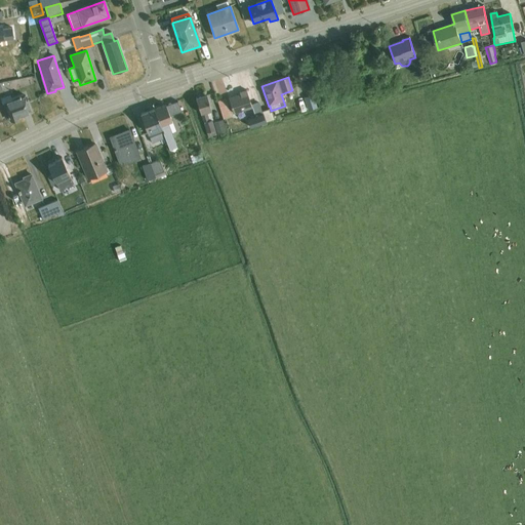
[(252,109),(251,107),(246,91),(240,93),(240,95),(229,99),(234,115),(252,109)]
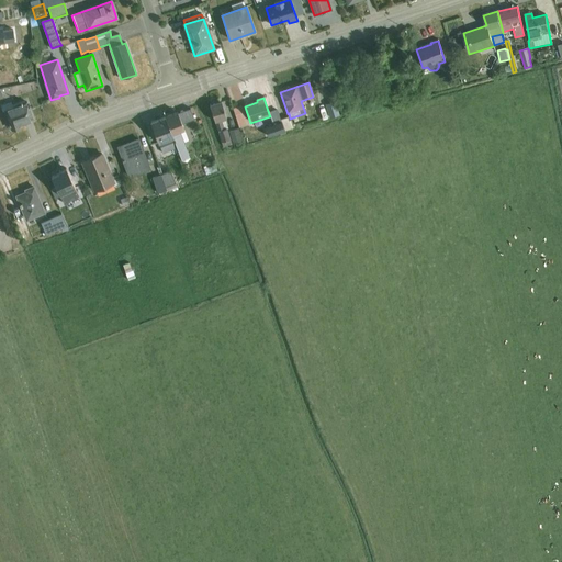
[(11,102),(0,105),(2,112),(3,112),(9,126),(10,126),(11,130),(20,127),(20,125),(33,120),(27,102),(24,104),(24,102),(12,107),(11,102)]
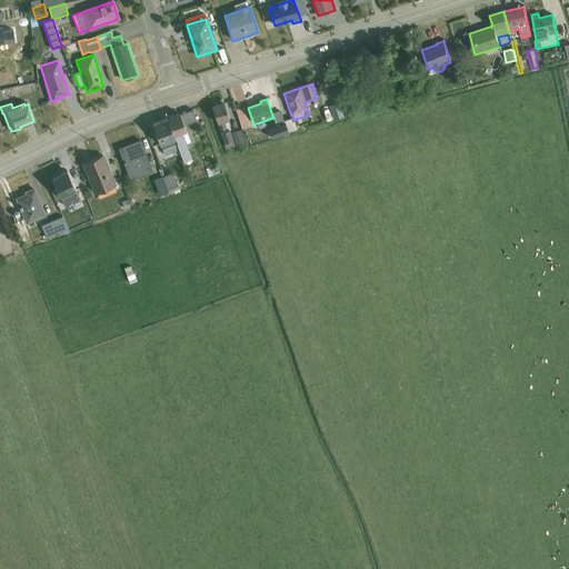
[(225,103),(212,108),(226,150),(235,147),(230,131),(231,131),(228,121),(229,120),(225,103)]
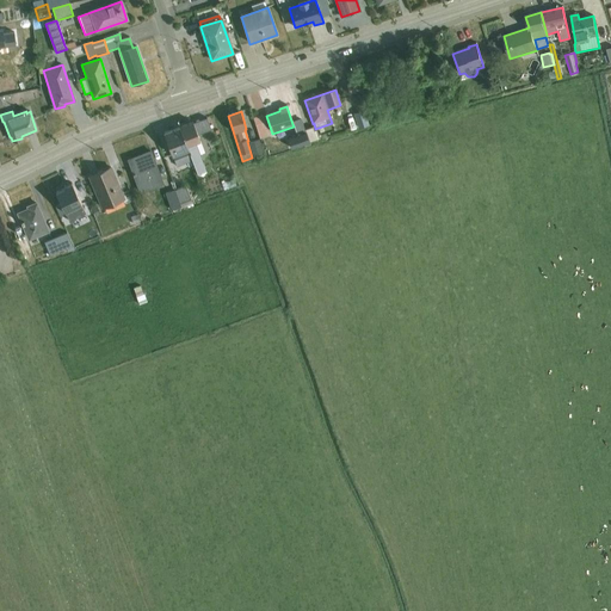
[(364,111),(345,117),(351,134),(360,130),(360,129),(369,127),(364,111)]
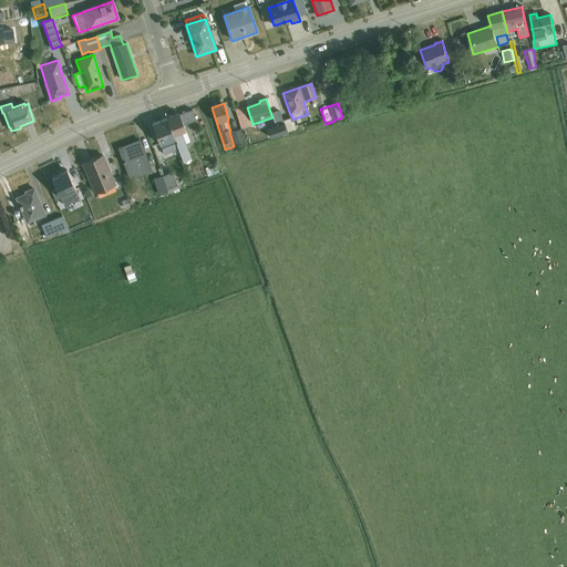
[(244,107),(235,110),(241,130),(249,127),(248,122),(244,107)]
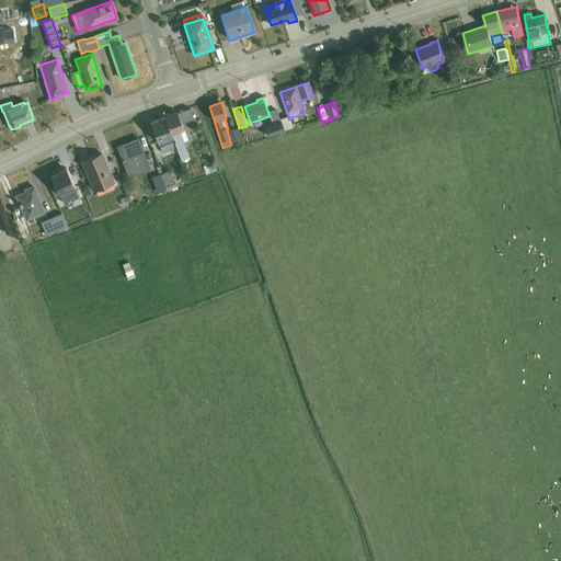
[(268,114),(270,116),(273,125),(281,122),(281,121),(277,111),(268,114)]
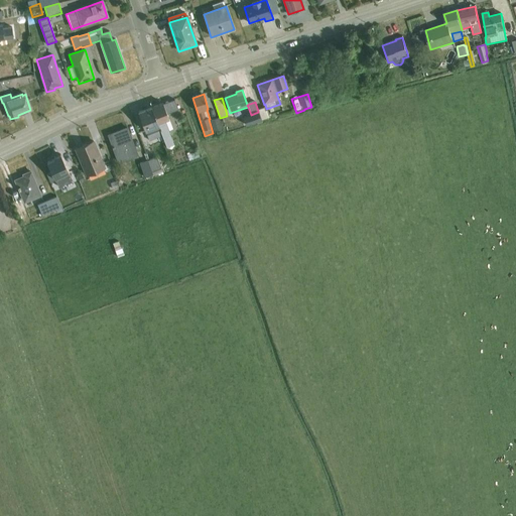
[(151,108),(162,136),(166,148),(174,145),(169,131),(172,129),(163,104),(151,108)]
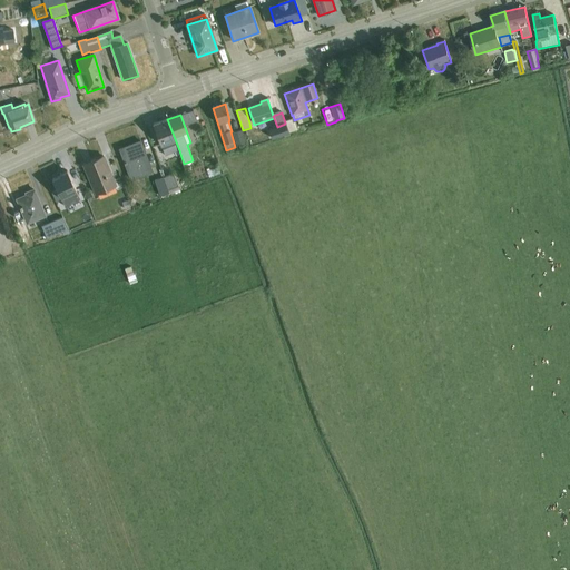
[(179,150),(167,119),(154,125),(165,156),(179,150)]
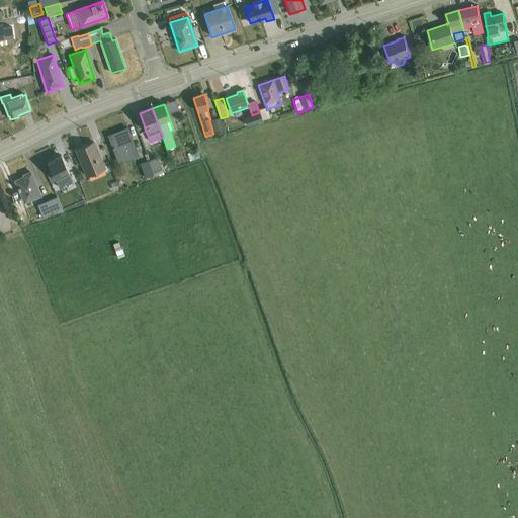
[(259,112),(262,121),(263,123),(266,122),(266,123),(270,122),(270,121),(272,120),(268,110),(266,111),(265,108),(259,111),(259,112)]
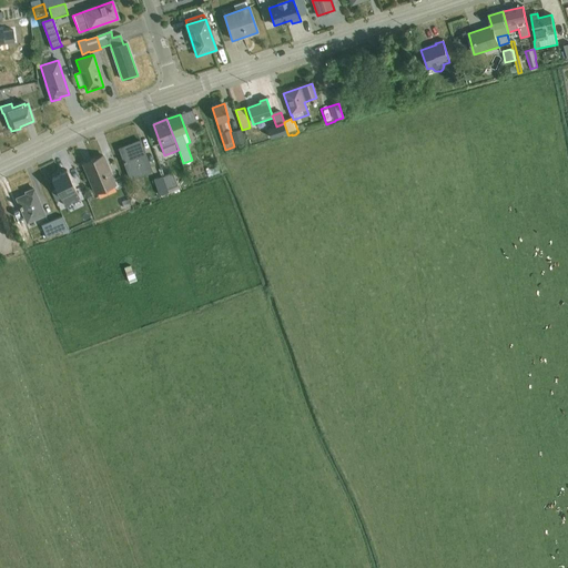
[(284,123),(276,127),(267,130),(271,139),(287,133),(284,123)]
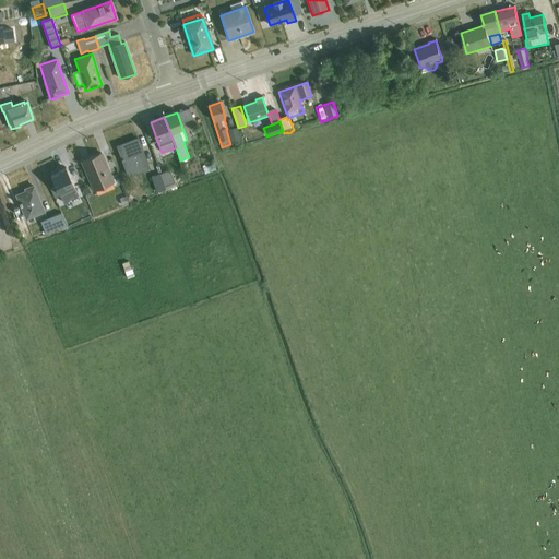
[(237,129),(228,132),(233,145),(241,142),(237,129)]
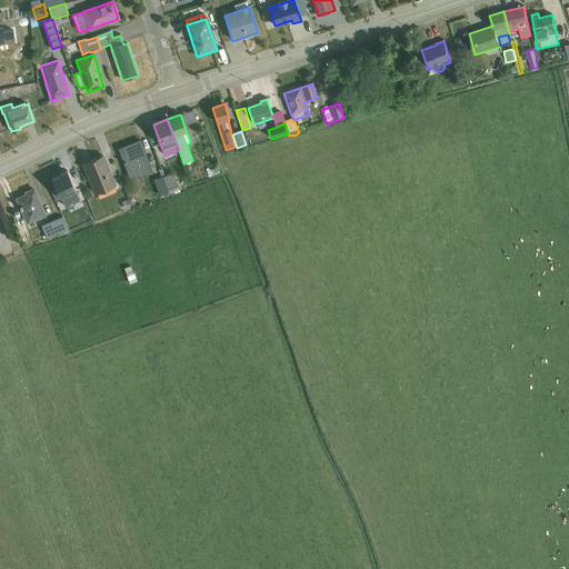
[(121,152),(120,149),(120,150),(130,180),(151,172),(140,142),(132,145),(133,148),(121,152)]
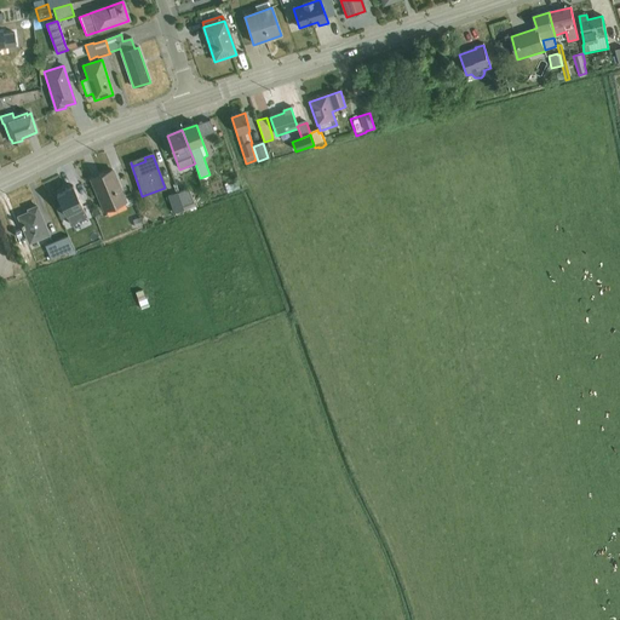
[(113,171),(91,179),(104,212),(107,212),(109,217),(127,210),(125,204),(126,204),(113,171)]
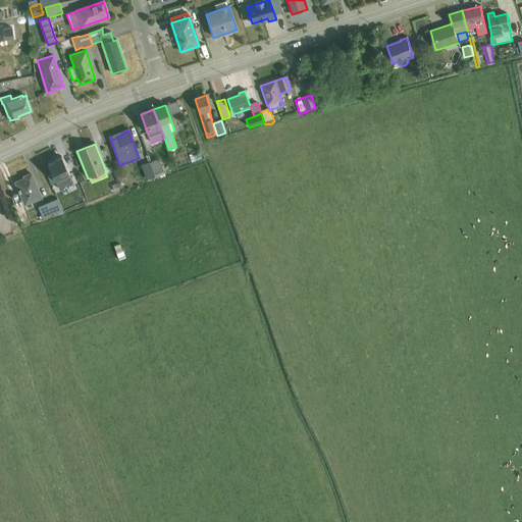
[(183,147),(173,151),(175,155),(174,155),(177,160),(187,156),(183,147)]
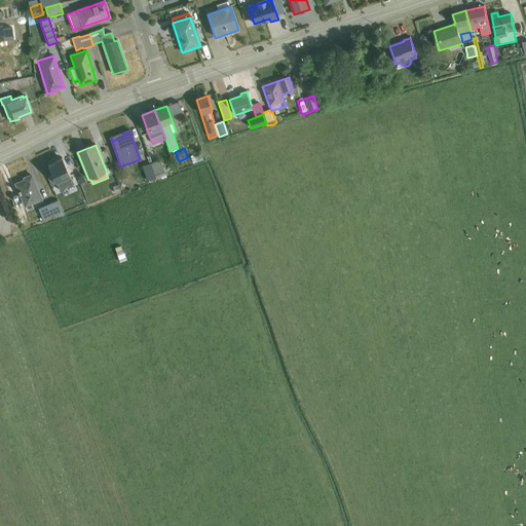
[(201,156),(191,159),(193,164),(203,161),(201,156)]
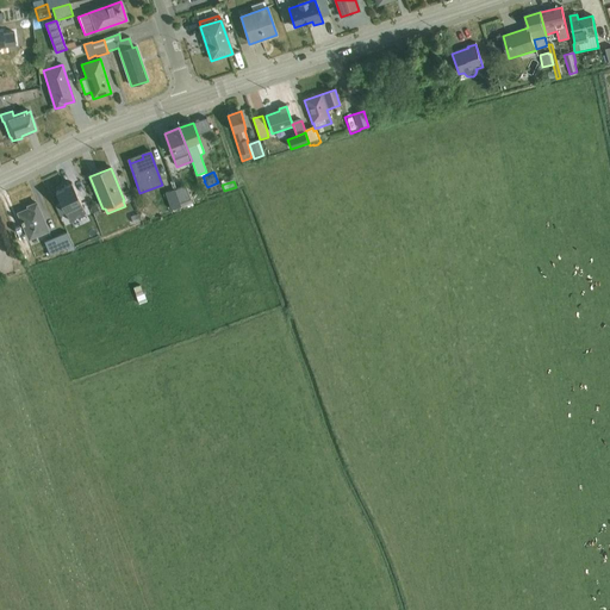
[(61,204),(66,213),(69,222),(85,213),(72,184),(63,187),(64,188),(55,193),(61,204)]
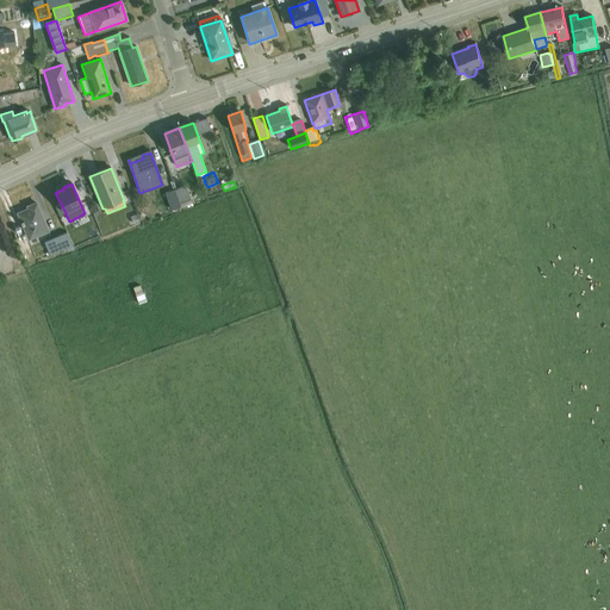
[(174,191),(181,207),(181,209),(193,205),(185,187),(174,191)]
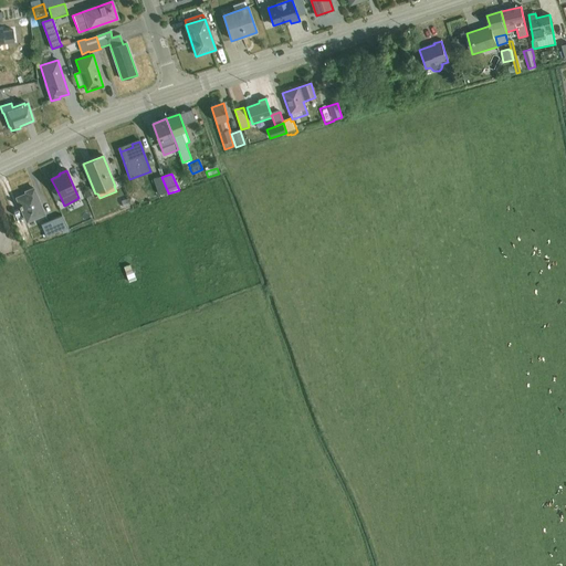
[(168,192),(161,177),(153,179),(158,196),(168,192)]
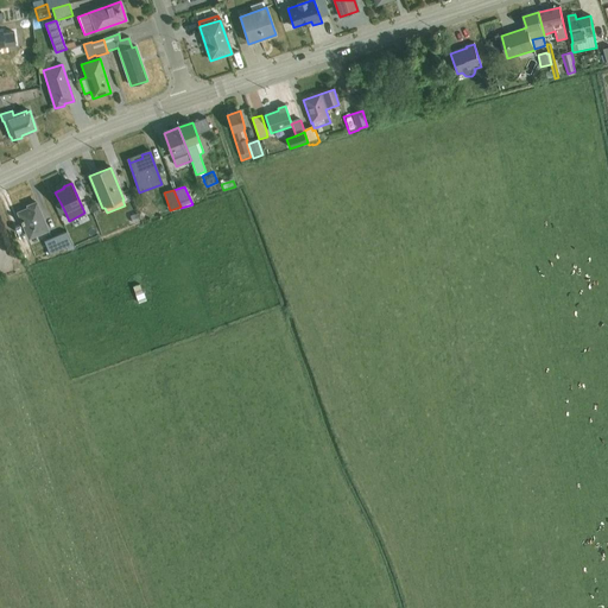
[(29,209),(18,214),(30,240),(49,232),(36,203),(29,207),(29,209)]
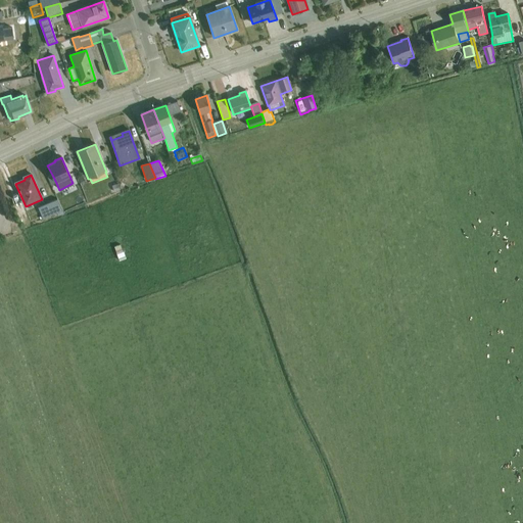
[(56,183),(52,175),(47,178),(51,186),(56,183)]
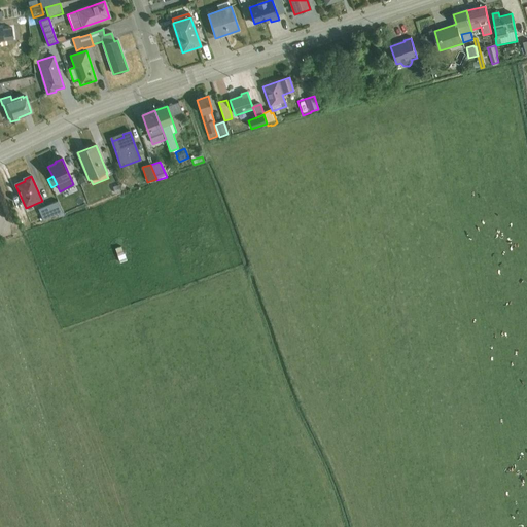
[(50,205),(38,210),(43,221),(55,216),(50,205)]
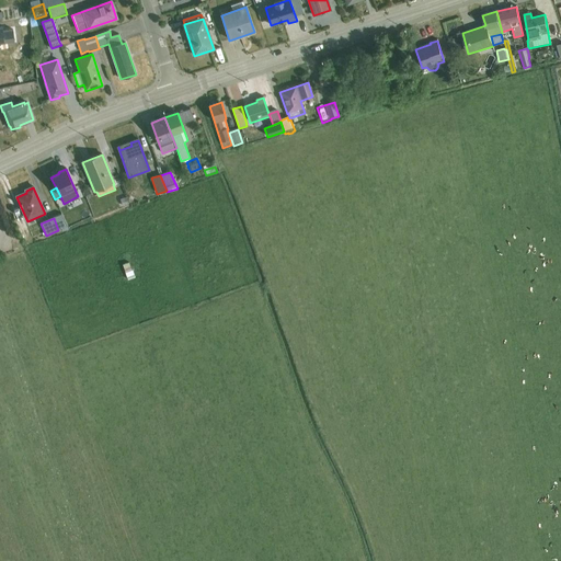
[(128,264),(123,266),(128,281),(135,278),(128,264)]
